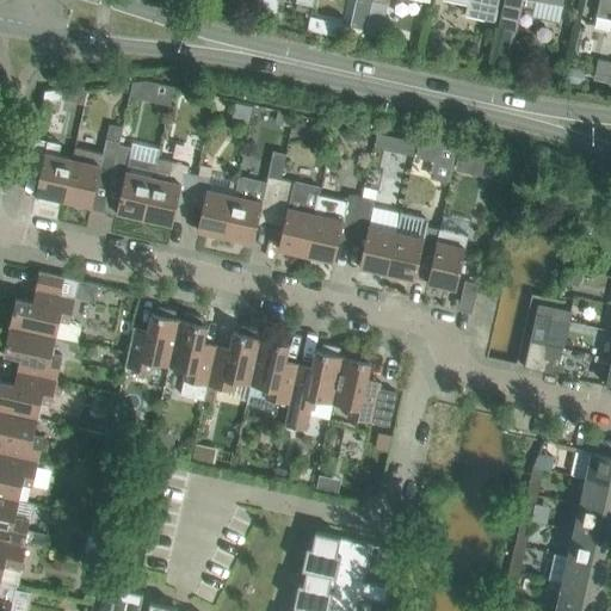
[(365,29),(371,0),(355,0),(350,25),(365,29)]
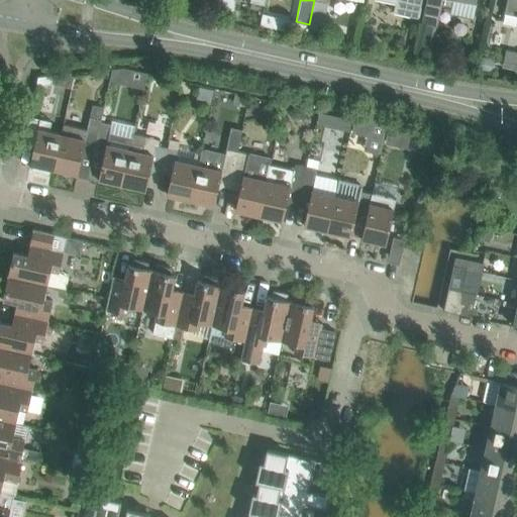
[(381,0),(395,3),(393,12),(418,18),(421,0),(381,0)]
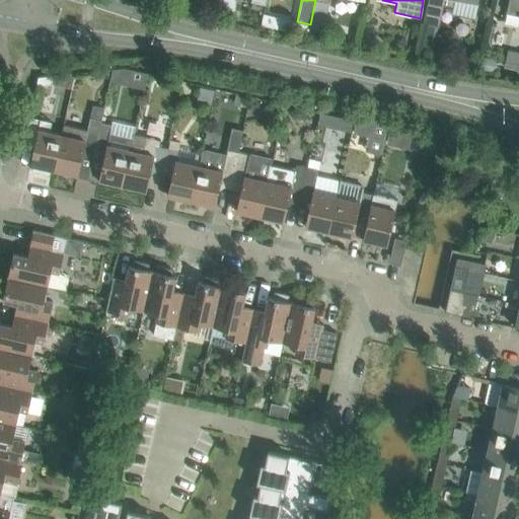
[(428,0),(427,5),(423,23),(439,27),(444,5),(453,7),(451,13),(474,18),(478,3),(476,2),(476,0),(428,0)]
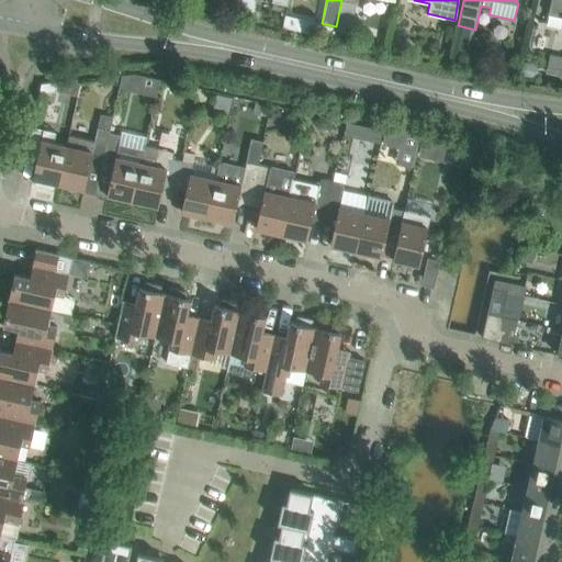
[(561,0),(551,0),(548,14),(561,17),(561,67),(559,85),(561,86),(561,0)]
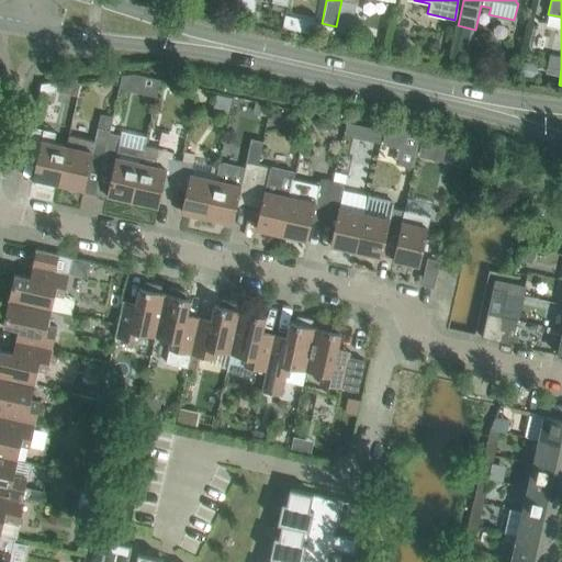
[(524,60),(520,75),(531,77),(534,63),(524,60)]
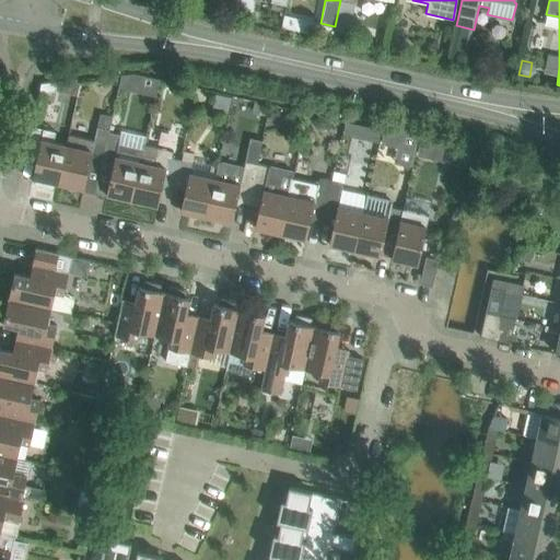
[(56,81),(41,82),(39,91),(56,90),(56,81)]
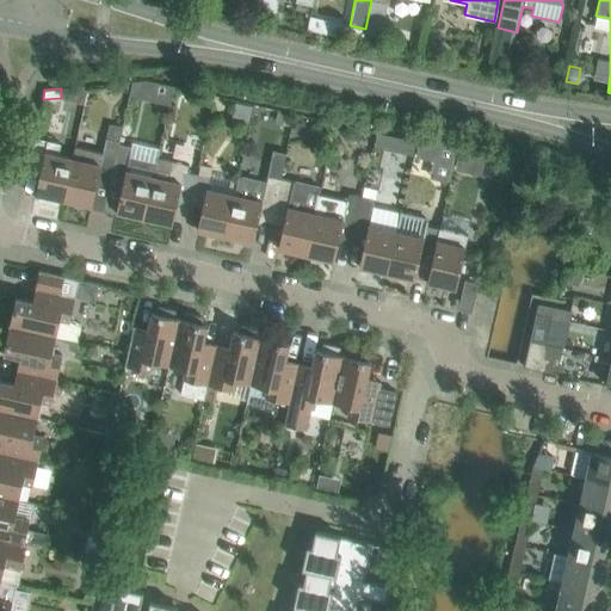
[(234,102),(230,119),(248,124),(252,106),(234,102)]
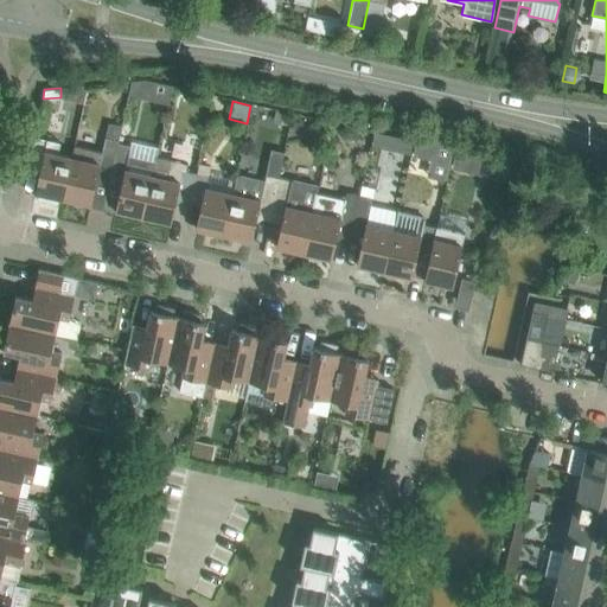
[(275,110),(273,122),(287,126),(289,114),(275,110)]
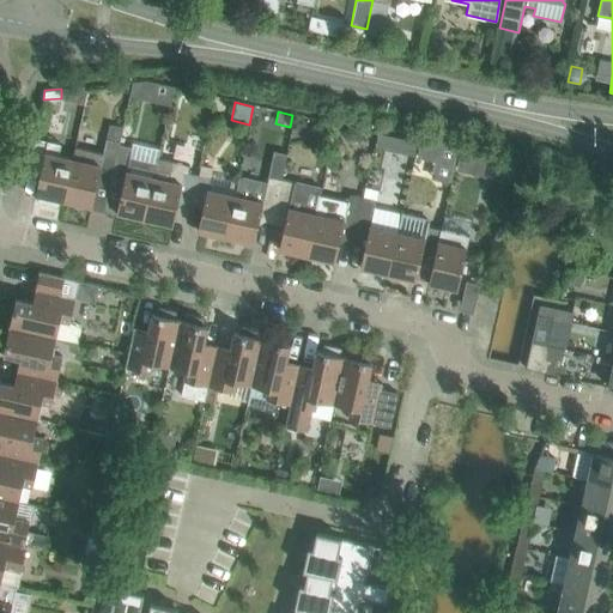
[(61,144),(35,138),(28,168),(41,170),(35,194),(40,195),(38,202),(59,206),(60,200),(64,200),(73,158),(59,156),(61,144)]
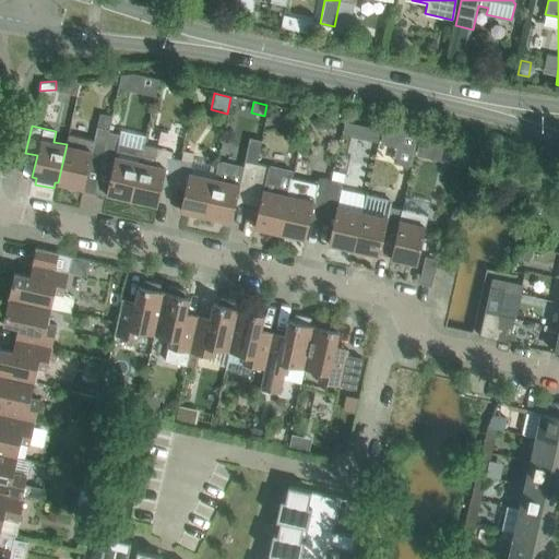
[(420,129),(405,126),(400,152),(414,155),(420,129)]
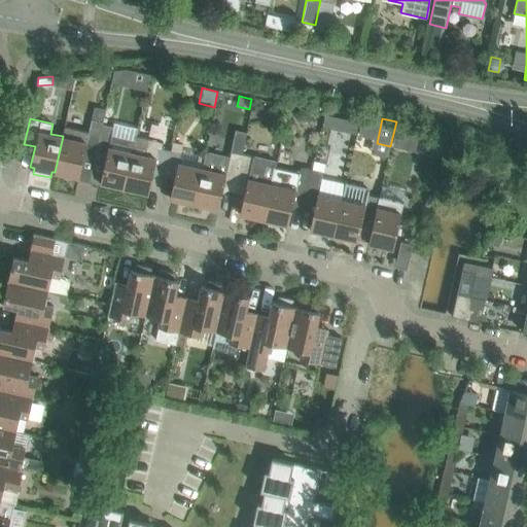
[(63,136),(55,172),(76,177),(78,177),(83,157),(94,160),(102,124),(102,123),(92,120),(89,133),(64,128),(63,136)]
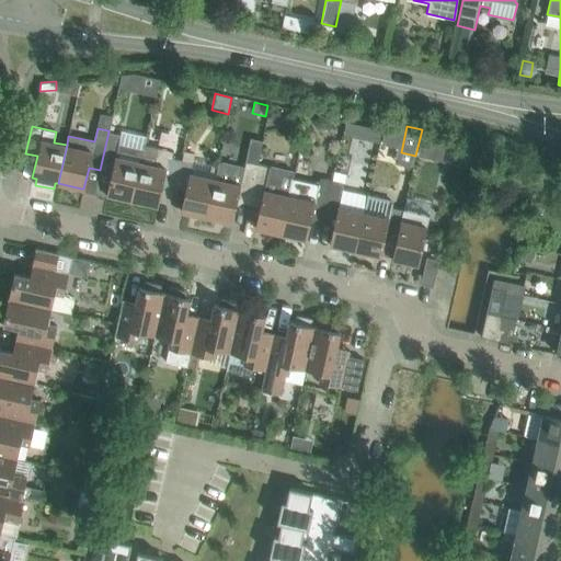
[(364,128),(361,141),(377,146),(380,132),(364,128)]
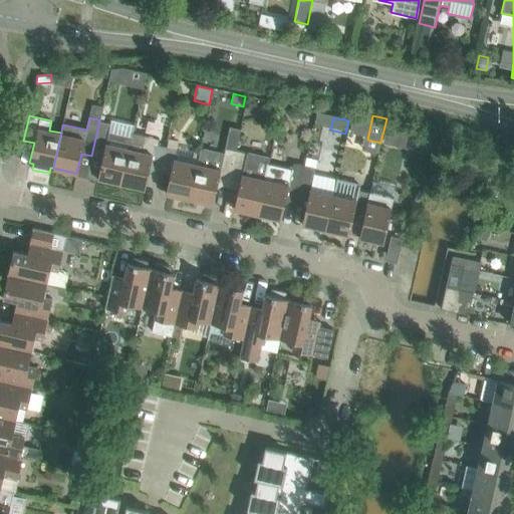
[(121,183),(132,138),(108,133),(110,123),(99,120),(91,156),(102,158),(97,178),(121,183)]
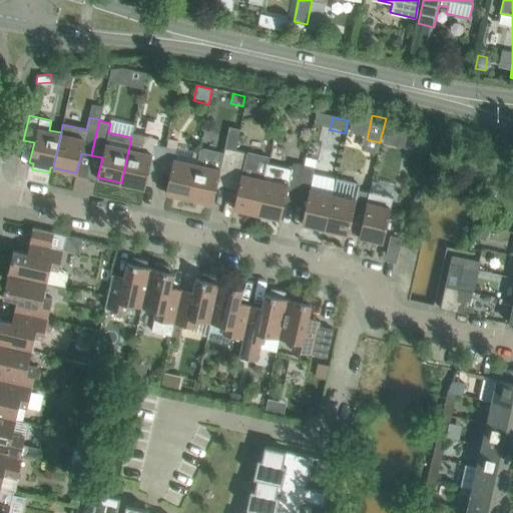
[(149,168),(159,170),(164,146),(157,144),(158,139),(158,136),(132,130),(131,137),(121,182),(144,188),(149,168)]
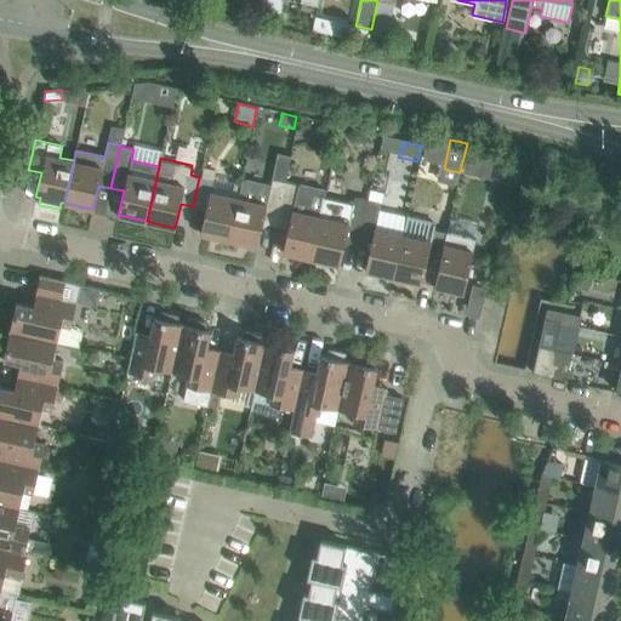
[(516,167),(512,183),(530,188),(534,171),(516,167)]
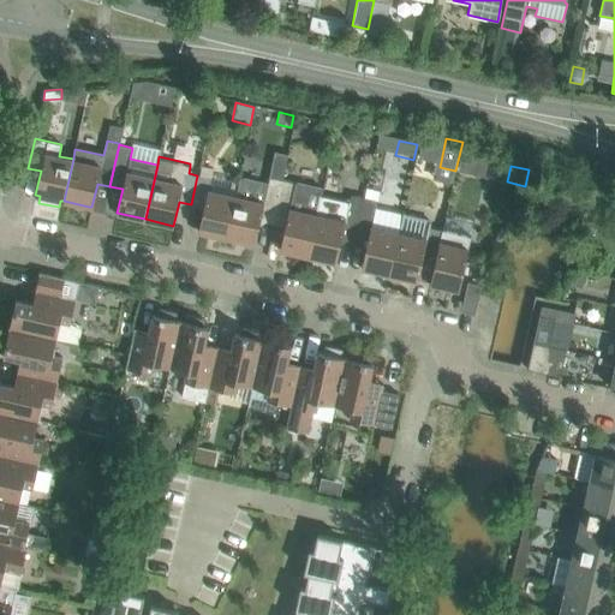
[(210,178),(197,175),(191,204),(204,208),(198,231),(226,238),(236,196),(208,190),(210,178)]
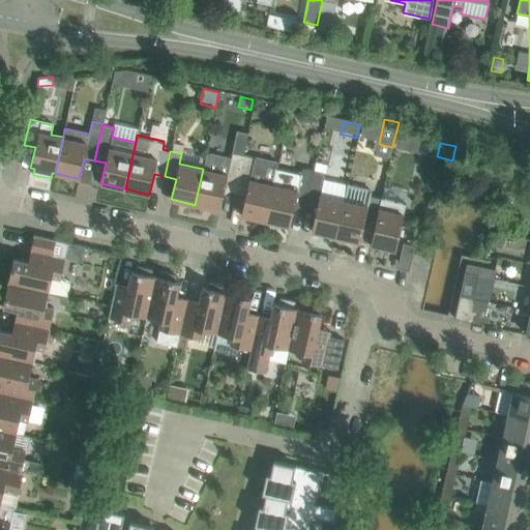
[(224,189),(235,193),(243,154),(232,152),(231,158),(207,153),(203,169),(195,205),(219,210),(224,189)]
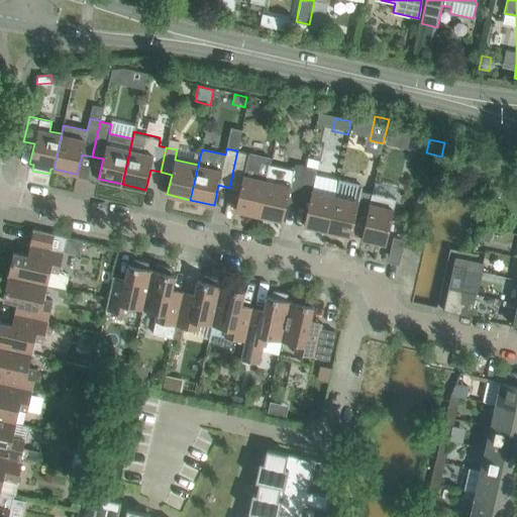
[(272,159),(237,150),(229,188),(239,190),(235,210),(259,215),(271,163),(272,159)]
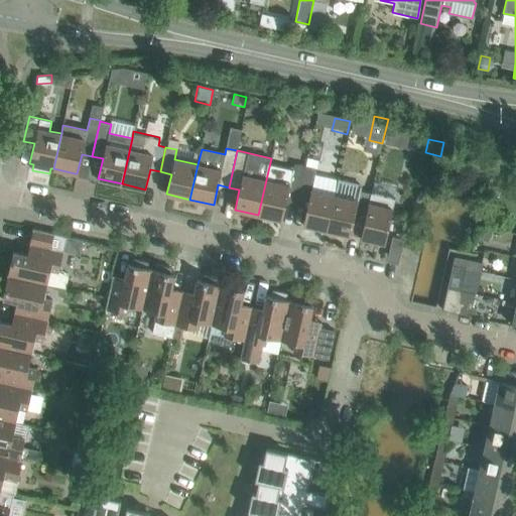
[(297,203),(305,165),(294,163),(293,168),(270,162),(258,215),(282,220),(286,201),(297,203)]
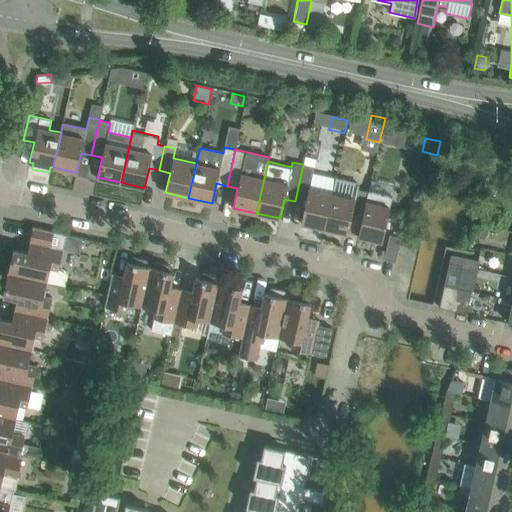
[(314,167),(303,164),(295,201),(305,203),(301,223),(324,228),(332,194),(309,188),(314,167)]
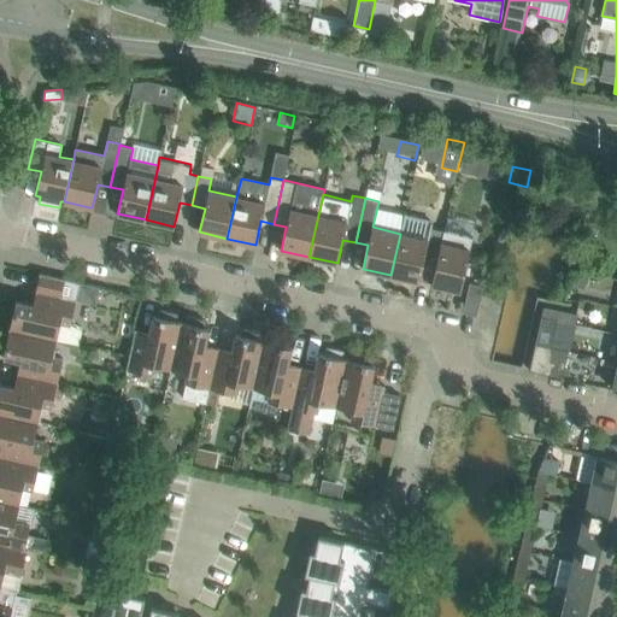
[(400,234),(391,275),(418,282),(419,278),(424,258),(436,260),(444,230),(430,228),(433,221),(405,213),(400,234)]
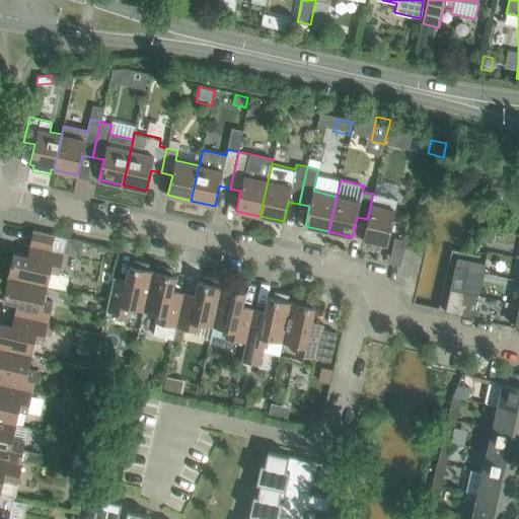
[(363,237),(363,239),(387,244),(397,200),(373,194),(367,219),(363,237)]
